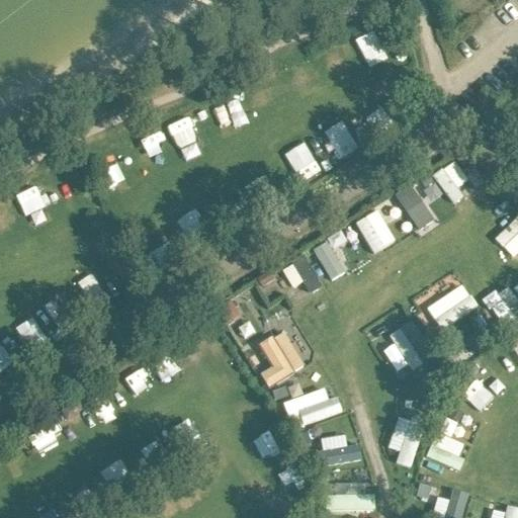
[(452,0),(457,11),(470,5),(468,0),(452,0)]
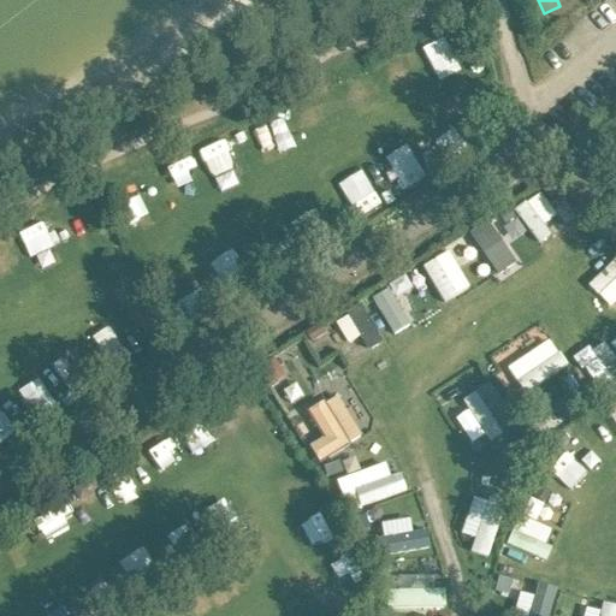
[(265,163),(289,149),(271,118),(247,131),(265,163)]
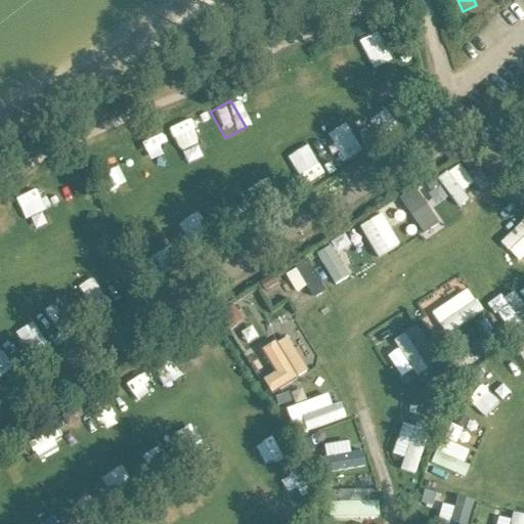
[(195,115),(174,124),(182,144),(204,135),(195,115)]
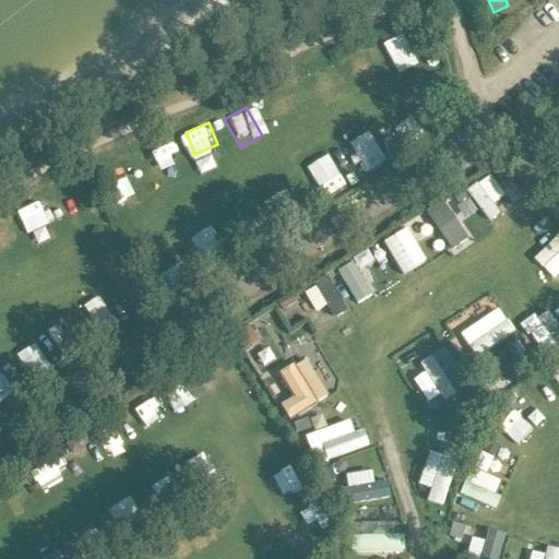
[(367,131),(348,140),(365,173),(383,163),(367,131)]
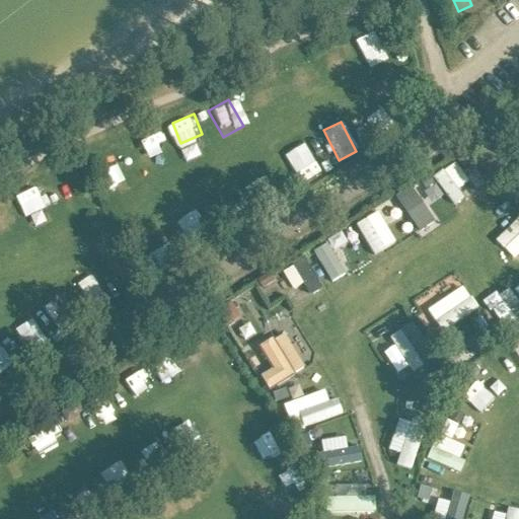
[(135,164),(154,154),(144,135),(125,145),(135,164)]
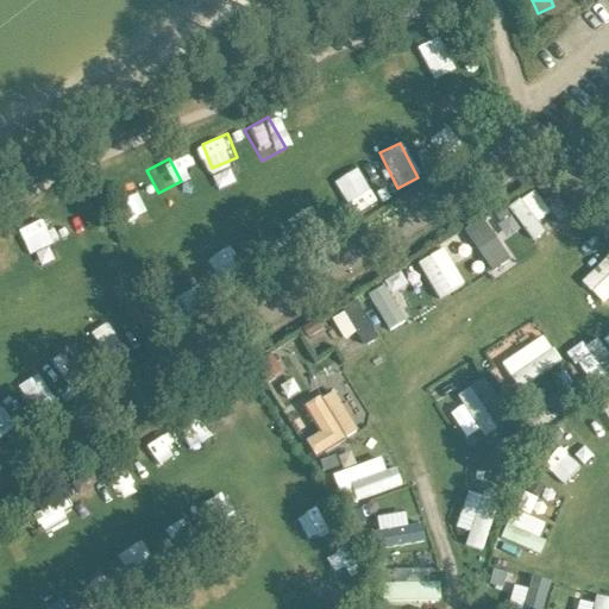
[(349,219),(370,206),(351,175),(330,187),(349,219)]
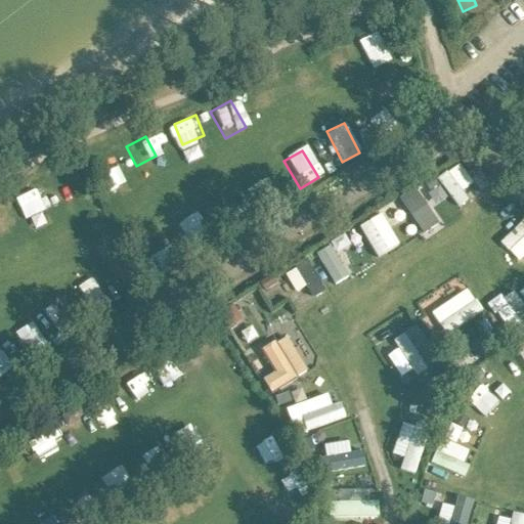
[(459,207),(469,199),(463,191),(474,183),(480,190),(488,183),(481,174),(473,180),(459,162),(436,179),(459,207)]
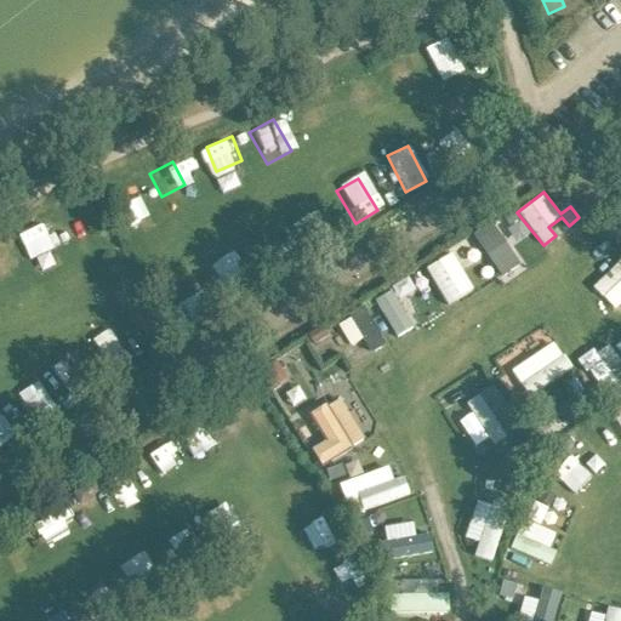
[(32,260),(56,249),(43,221),(18,233),(32,260)]
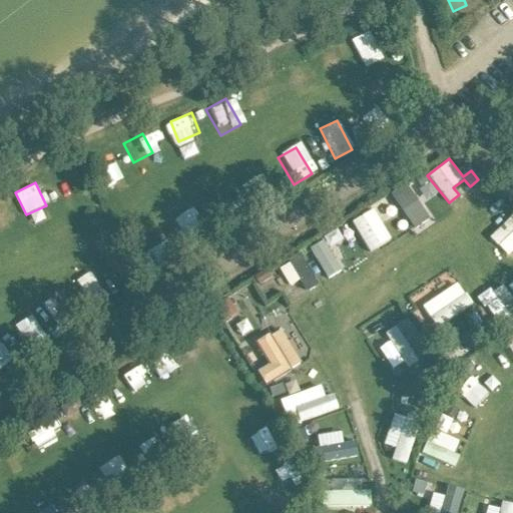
[(406,182),(390,192),(412,227),(428,217),(406,182)]
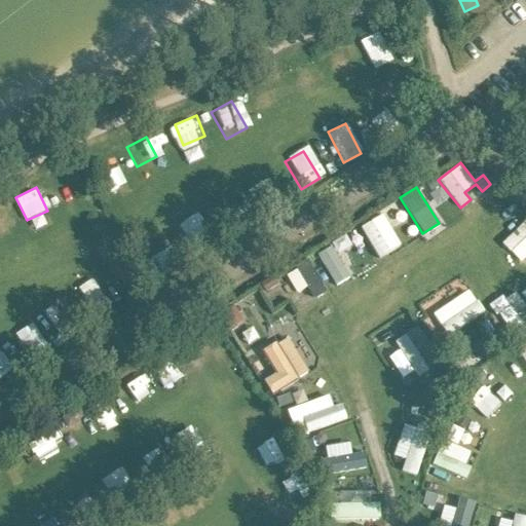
[(360,225),(376,259),(400,247),(383,214),(360,225)]
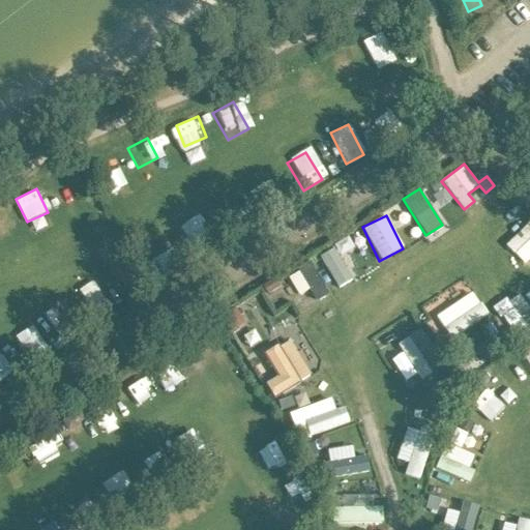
[(200,219),(184,243),(199,253),(214,230),(200,219)]
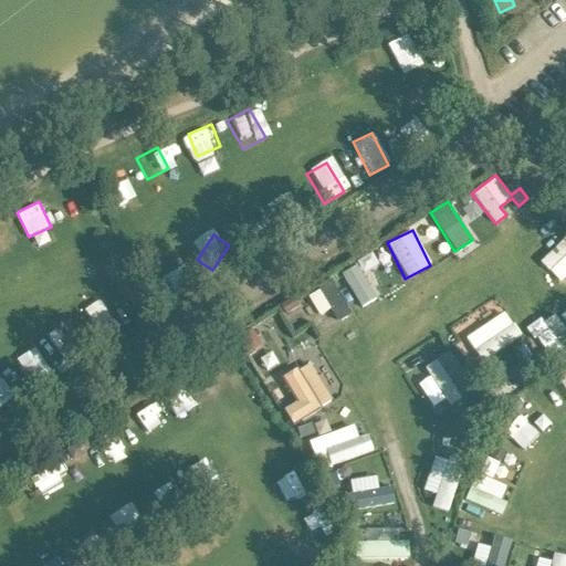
[(538,262),(559,283),(565,276),(565,242),(563,239),(538,262)]
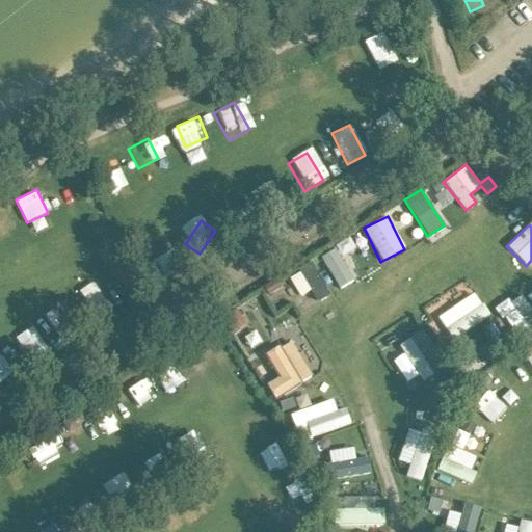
[(145,251),(157,274),(175,265),(162,243),(145,251)]
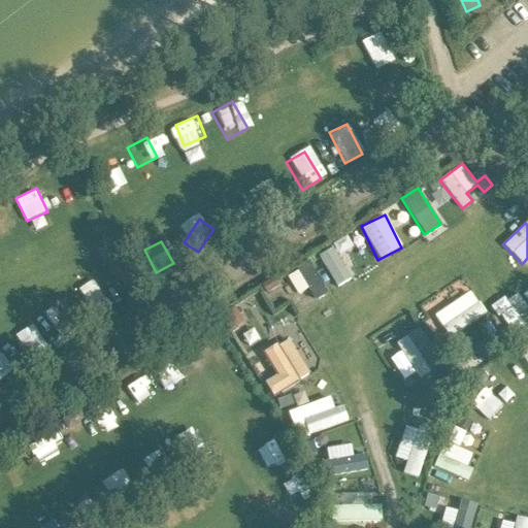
[(316,299),(328,291),(307,261),(275,283),(288,301),(308,288),(316,299)]
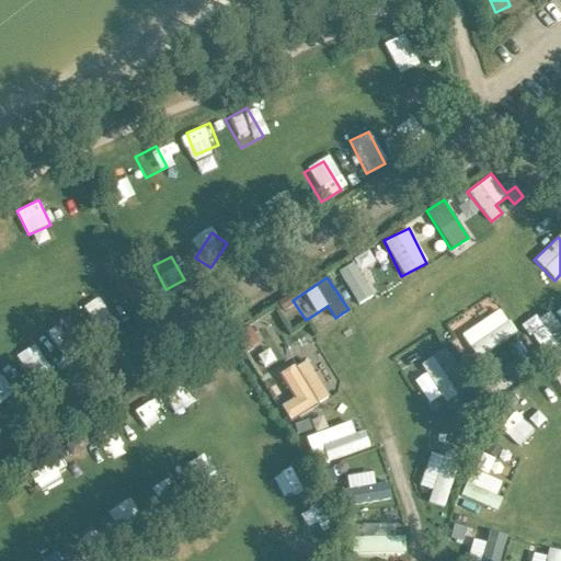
[(499,308),(460,335),(479,359),(516,332),(499,308)]
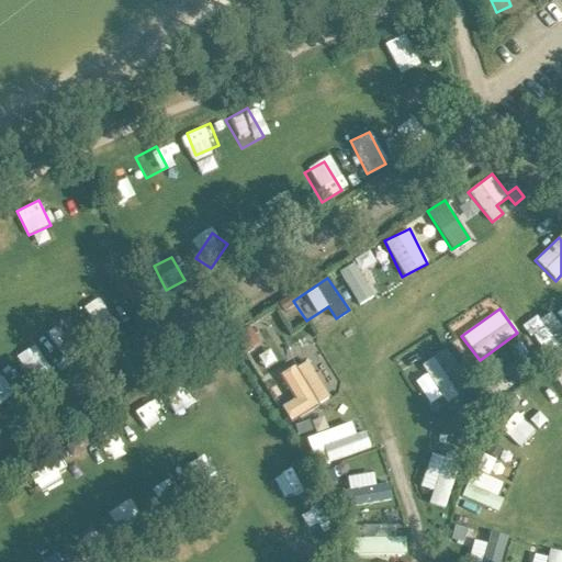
[(548,357),(561,348),(561,328),(549,310),(527,324),(548,357)]
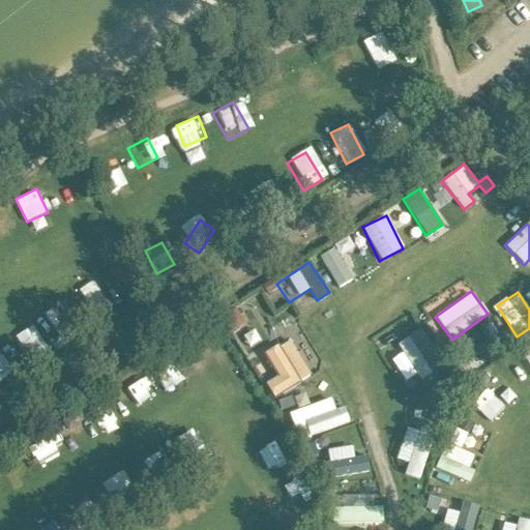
[(393,345),(419,388),(445,372),(419,329),(393,345)]
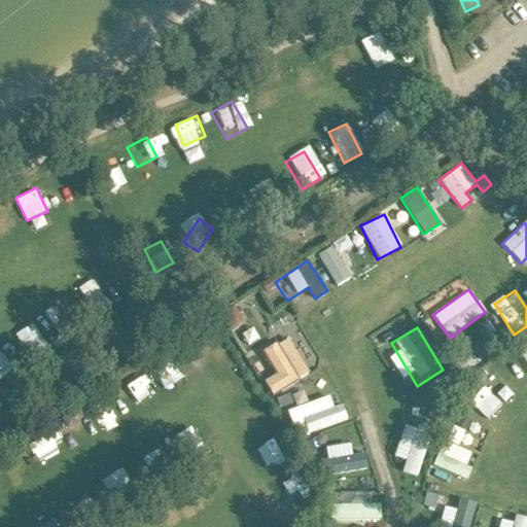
[(260,350),(275,374),(262,381),(271,395),(309,374),(287,336),(260,350)]
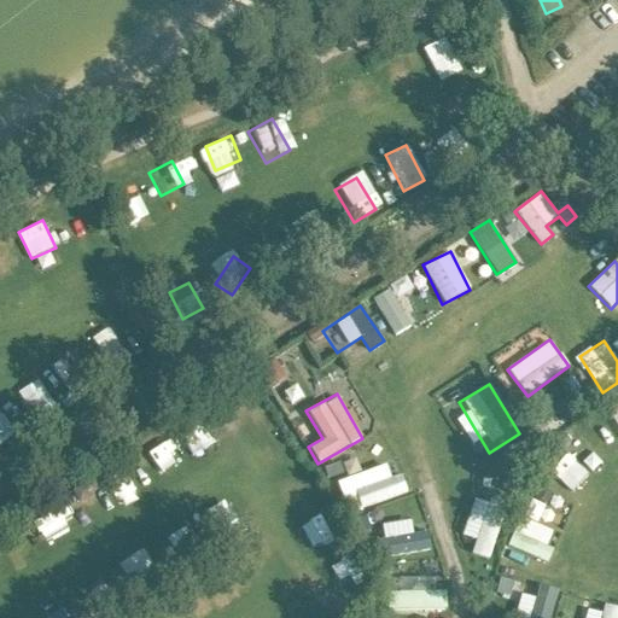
[(548,472),(572,494),(590,474),(566,453),(548,472)]
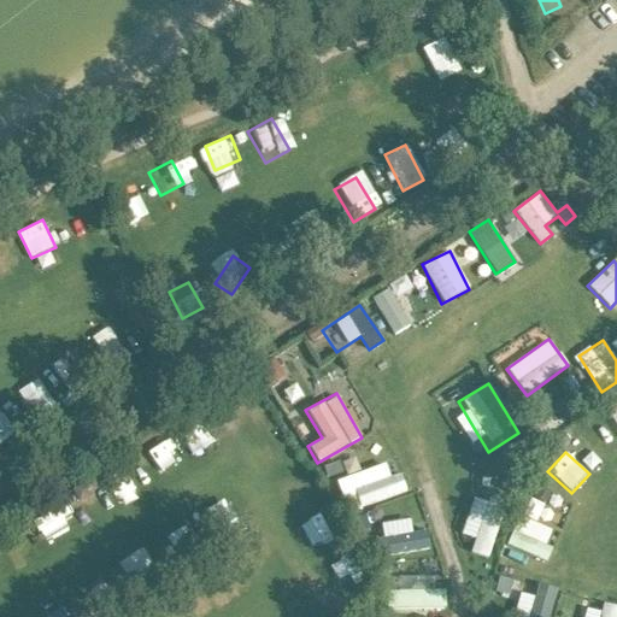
[(372,524),(405,504),(387,476),(356,495),(372,524)]
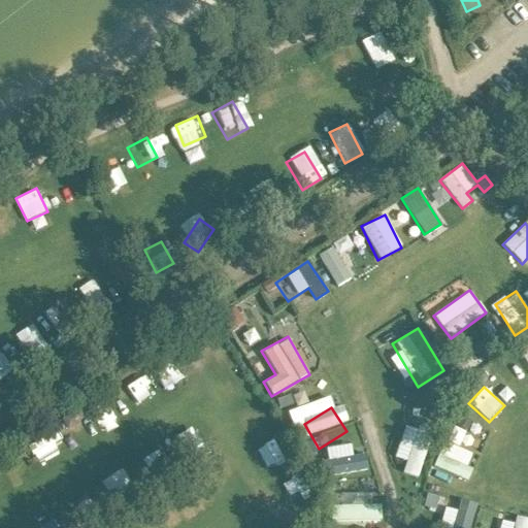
[(467,467),(472,453),(459,449),(465,431),(451,426),(435,469),(467,481),(471,469),(467,467)]
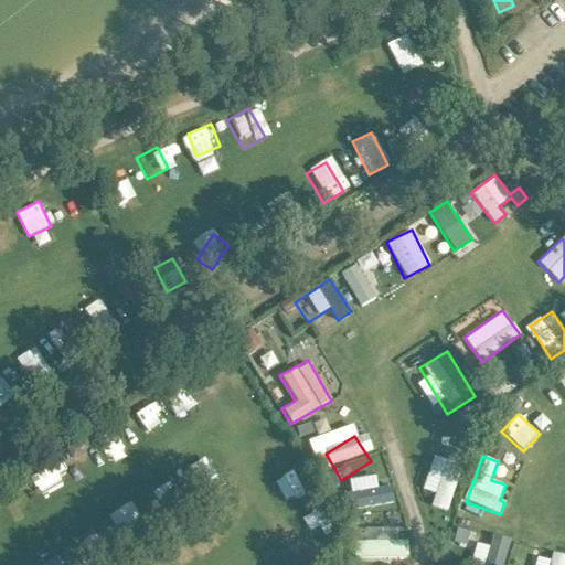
[(436,457),(425,488),(446,496),(457,465),(436,457)]
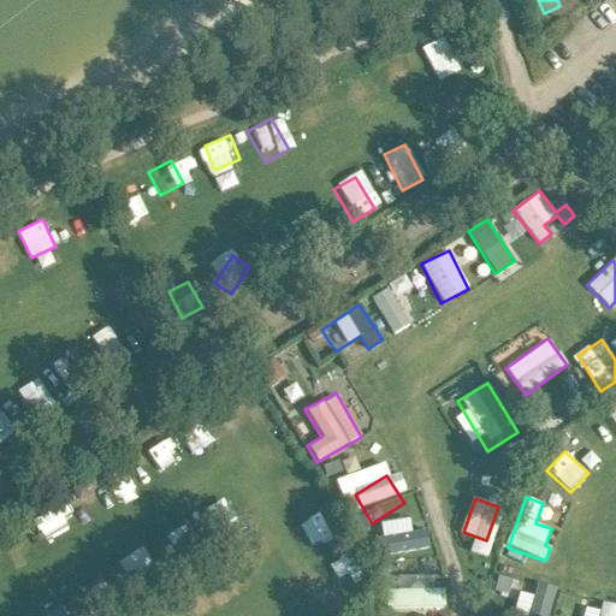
[(537,585),(527,615),(549,615),(556,590),(537,585)]
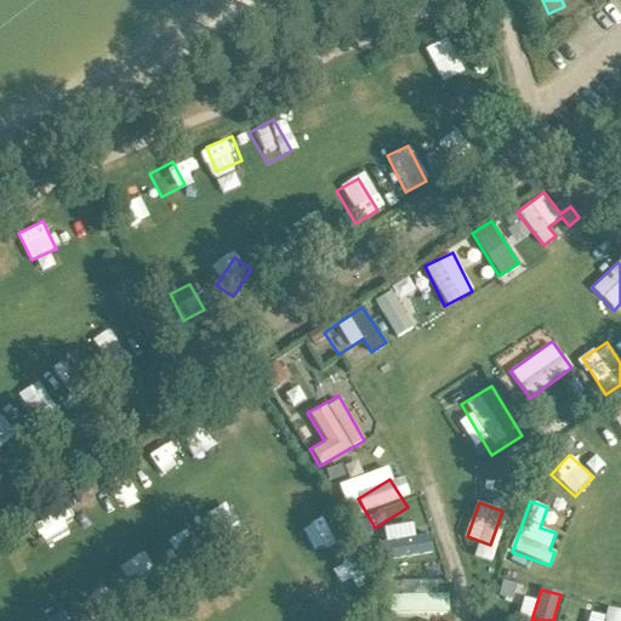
[(449,614),(449,593),(389,594),(391,615),(449,614)]
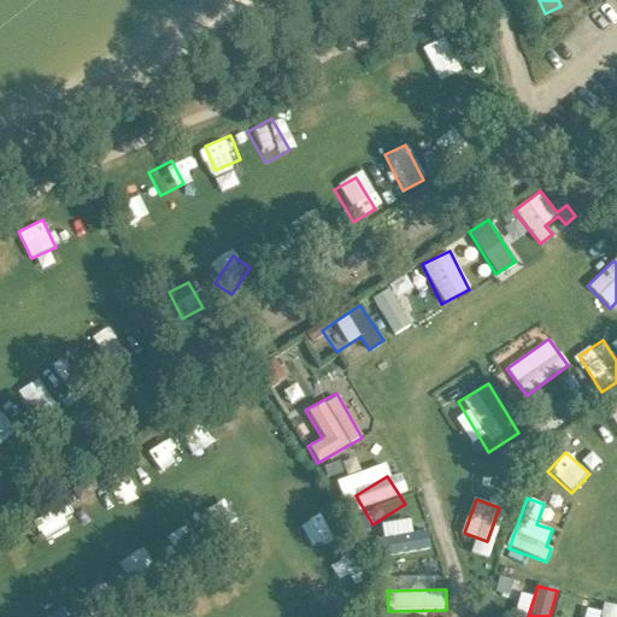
[(616,616),(616,606),(615,606),(615,612),(598,609),(595,616),(616,616)]
